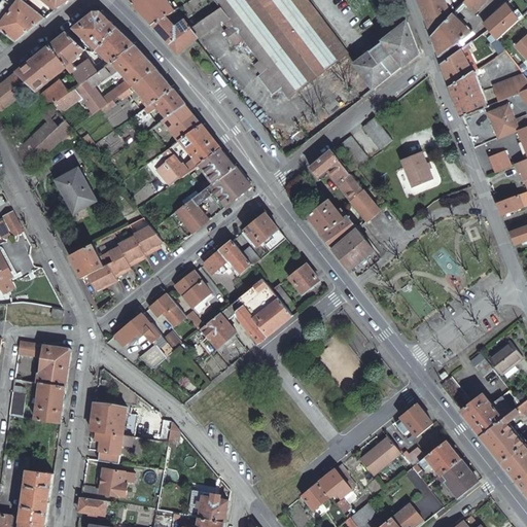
[(0,30),(14,42),(45,18),(23,0),(3,0),(0,4),(0,30)]
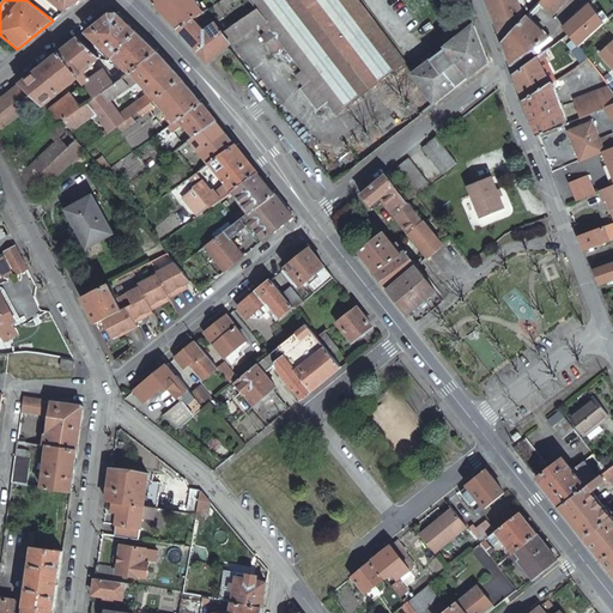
[(52,0),(67,11),(82,0),(52,0)]
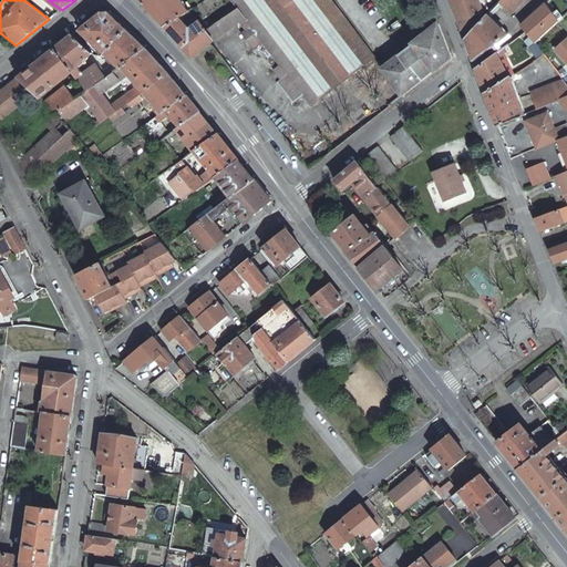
[(143,0),(145,2),(144,7),(147,10),(154,17),(161,24),(163,27),(177,18),(178,18),(187,12),(186,11),(178,0),(143,0)]
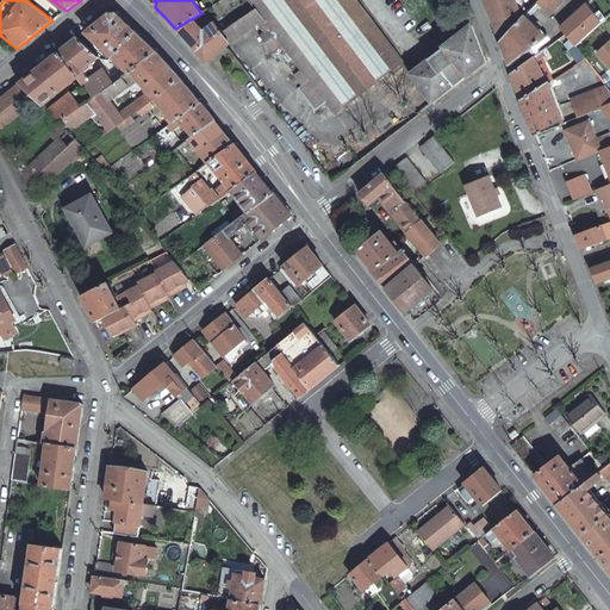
[(335,113),(403,62),(355,0),(248,0),(255,8),(263,18),(265,20),(259,25),(265,32),(260,37),(269,49),(279,41),(310,80),(299,88),(315,110),(325,101),(335,113)]
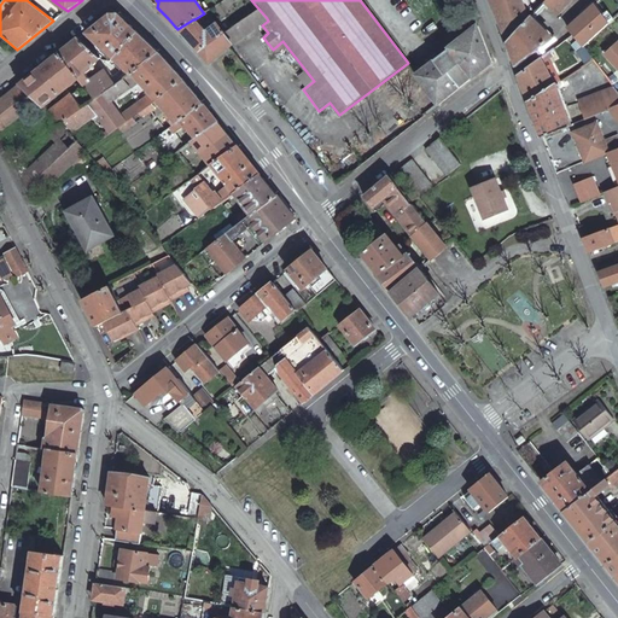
[(490,0),(507,41),(528,18),(520,0),(490,0)]
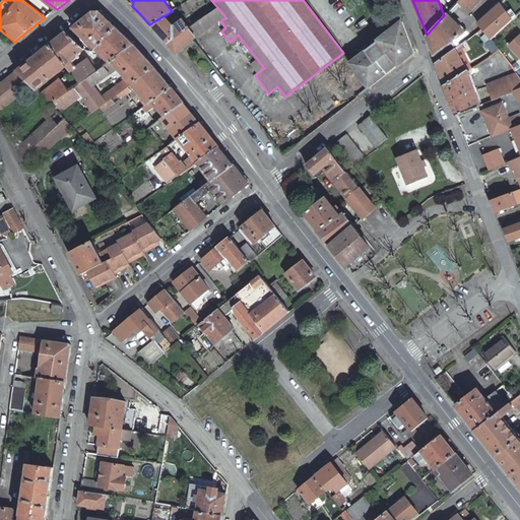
[(458,0),(452,7),(454,9),(460,4),(468,11),(478,0),(458,0)]
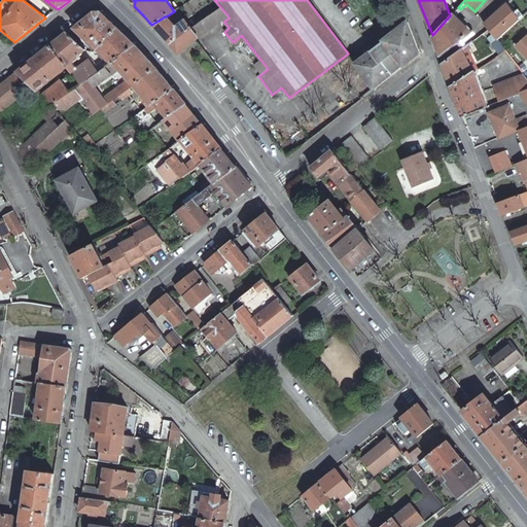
[(497,39),(518,21),(505,4),(497,11),(493,14),(490,19),(487,22),(482,27),(485,30),(488,28),(492,33),(497,39)]
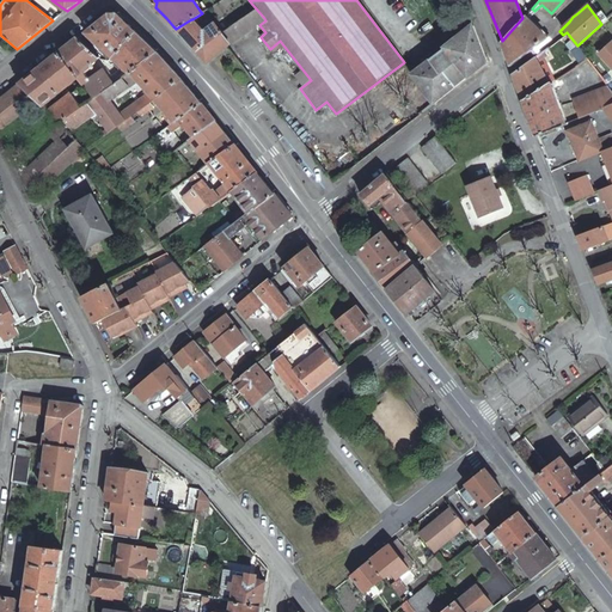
[(230,43),(264,18),(256,8),(221,32),(222,34),(230,43)]
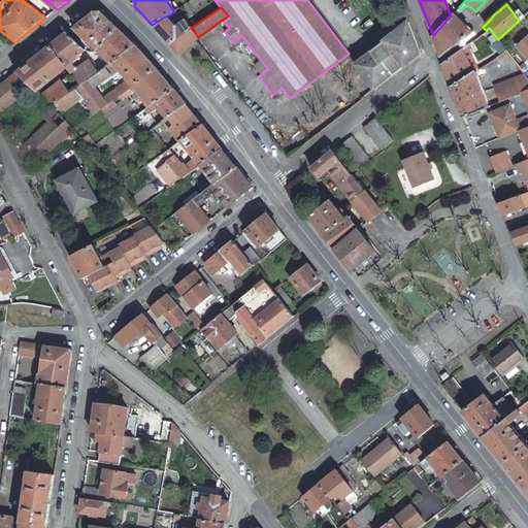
[(94,11),(74,27),(98,50),(119,28),(102,11),(94,11)]
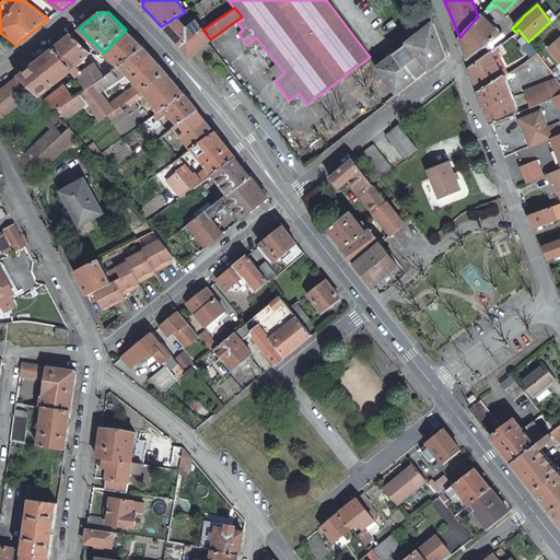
[(478,16),(459,37),(467,59),(500,35),(480,14),(478,16)]
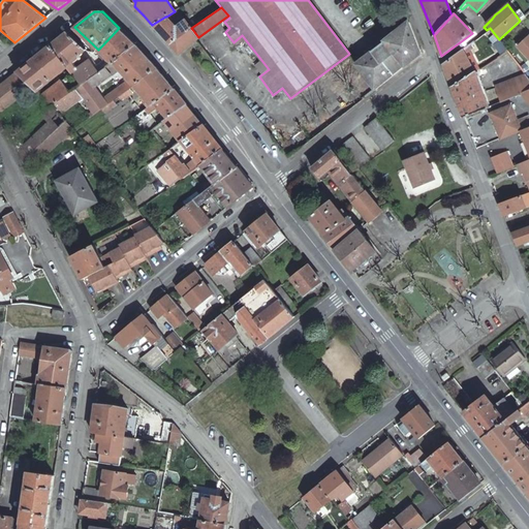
[(169,44),(192,29),(191,28),(186,20),(176,26),(166,17),(165,17),(152,25),(156,28),(161,34),(169,44)]
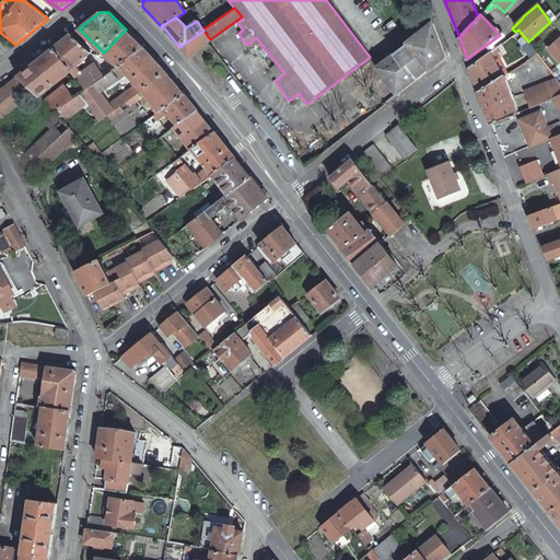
[(445,56),(432,24),(376,67),(397,94),(445,56)]
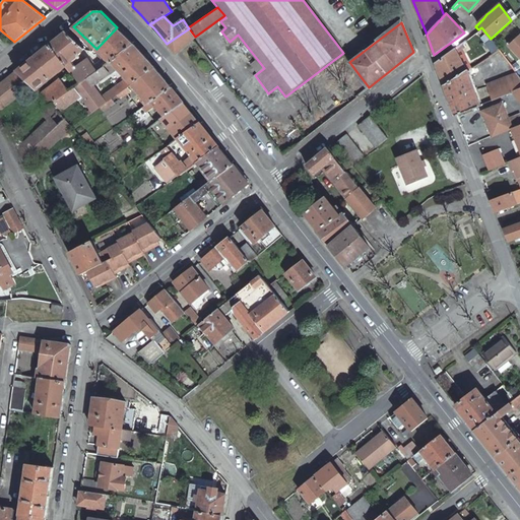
[(73,26),(67,31),(84,48),(85,49),(86,50),(93,52),(96,49),(73,26)]
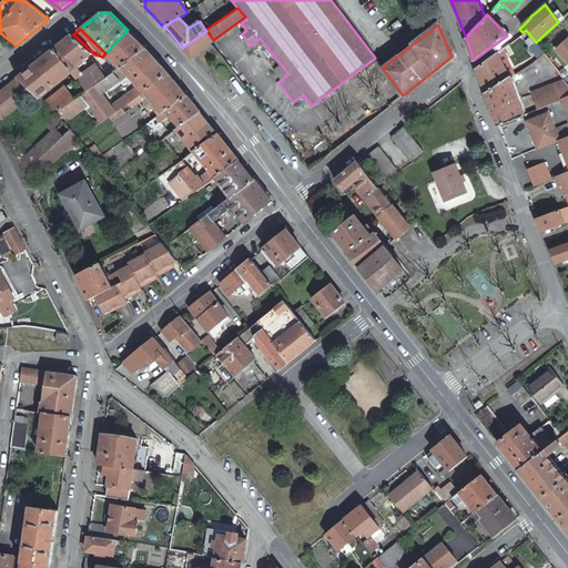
[(146,49),(128,30),(105,53),(120,68),(146,49)]
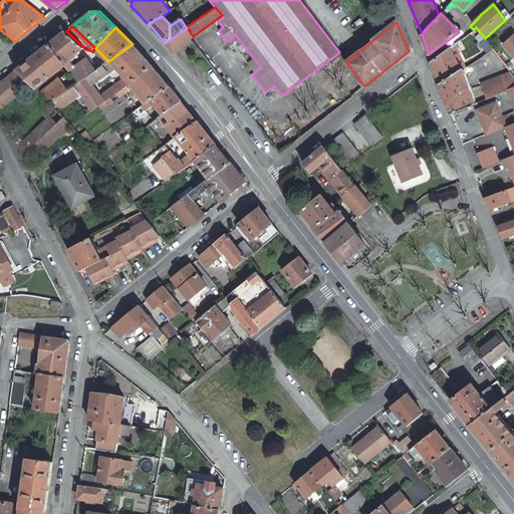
[(174,52),(193,36),(187,28),(165,43),(174,52)]
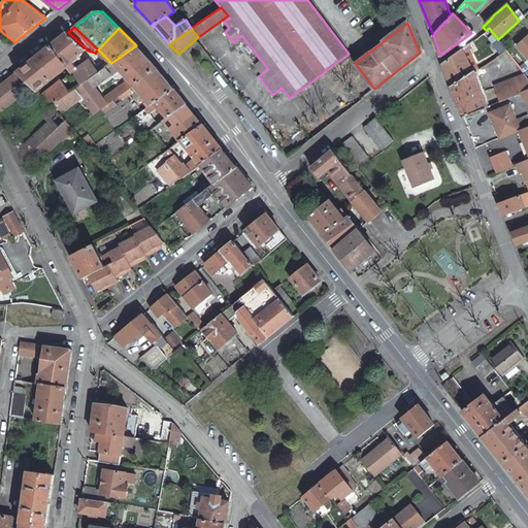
[(64,35),(52,44),(68,67),(67,68),(71,72),(72,72),(78,68),(76,66),(72,61),(86,48),(68,32),(64,35)]
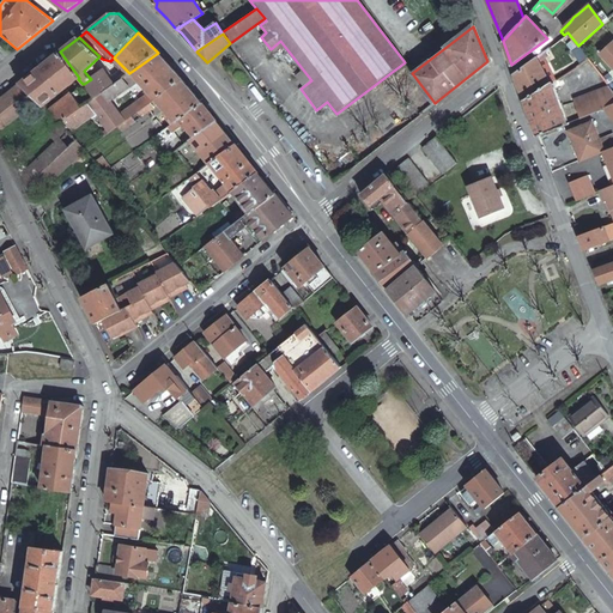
[(612,42),(601,53),(612,66),(612,42)]
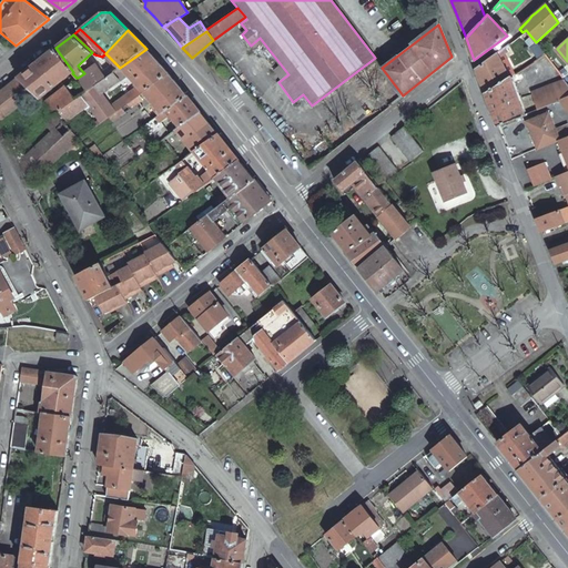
[(34,66),(19,78),(33,92),(39,98),(72,73),(73,72),(56,48),(34,66)]
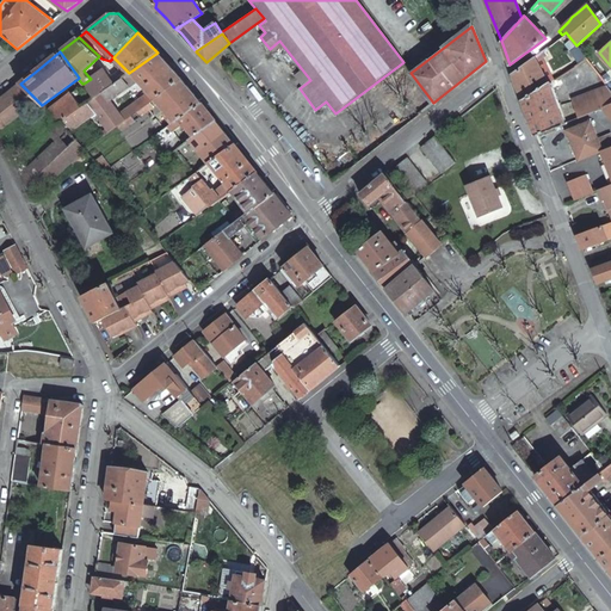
[(94,98),(60,122),(68,133),(91,116),(93,118),(96,117),(105,130),(102,133),(104,135),(104,137),(142,109),(137,103),(119,115),(110,102),(139,81),(148,90),(146,92),(147,94),(149,93),(155,99),(181,79),(158,53),(129,73),(116,82),(94,98)]
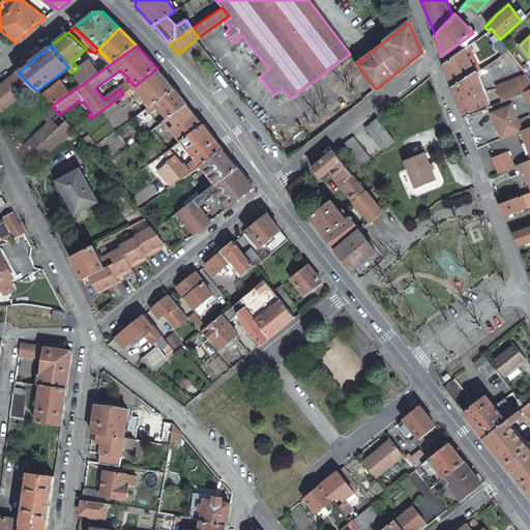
[(445,62),(453,86),(474,71),(462,49),(445,62)]
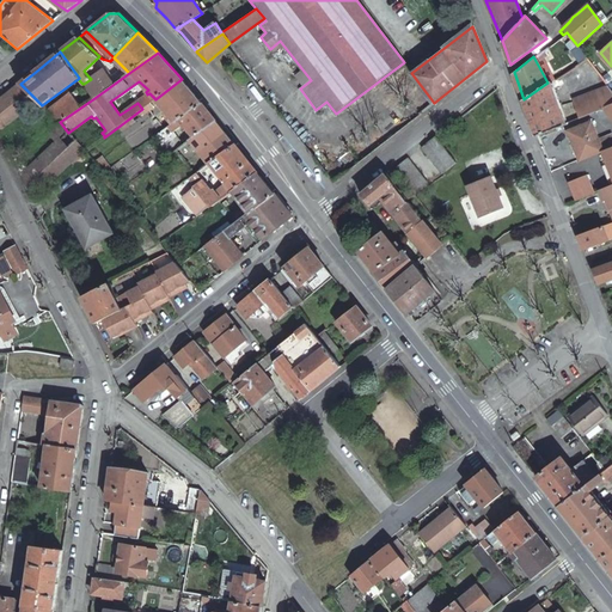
[(84,84),(95,98),(116,83),(108,68),(91,79),(84,84)]
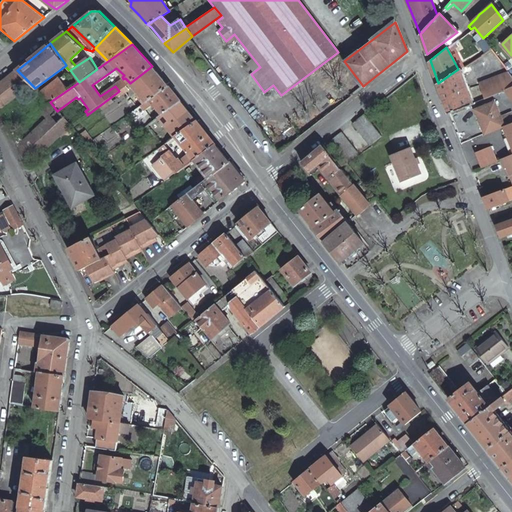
[(152,66),(130,83),(146,103),(169,87),(152,66)]
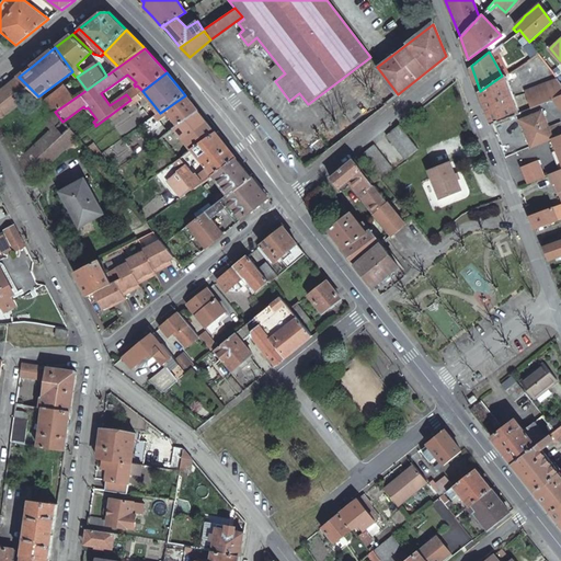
[(480,91),(492,124),(517,114),(504,81),(502,76),(480,91)]
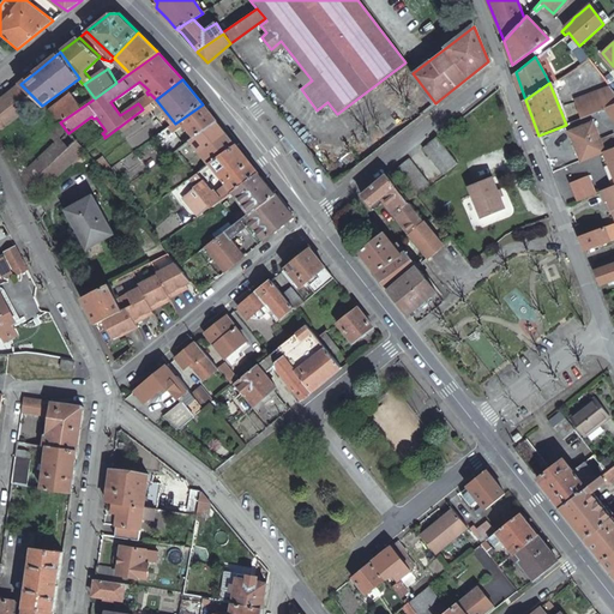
[(0,128),(36,100),(20,84),(0,100),(0,128)]
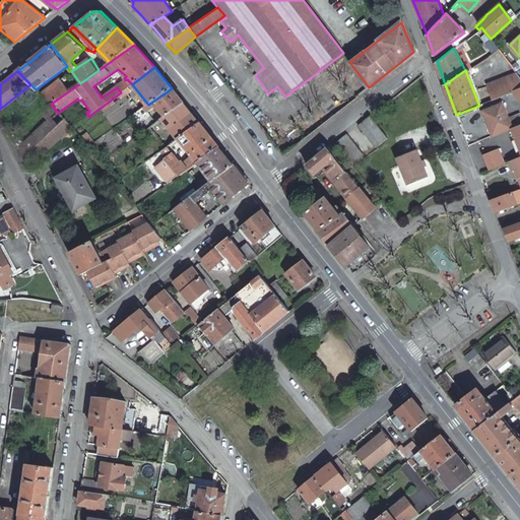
[(43,96),(51,104),(80,83),(71,71),(70,71),(41,94),(43,96)]
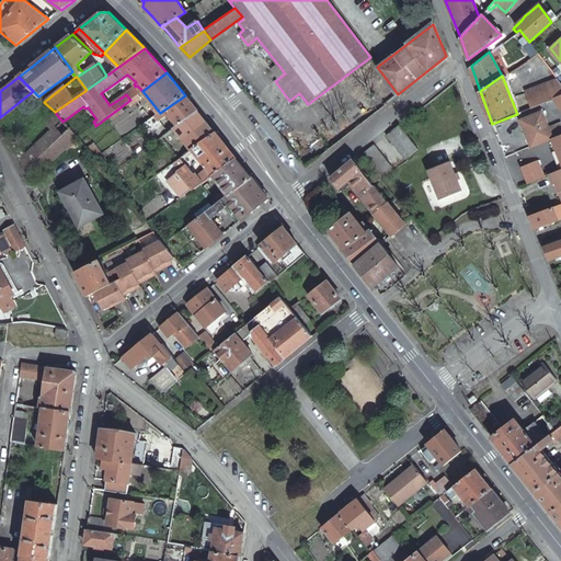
[(545,103),(560,95),(560,82),(558,79),(525,92),(531,109),(545,103)]
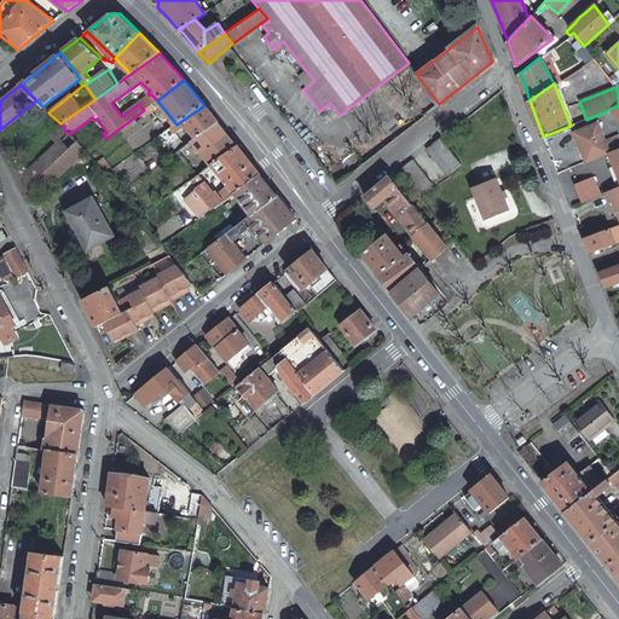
[(139,104),(144,110),(157,100),(151,94),(149,96),(139,104)]
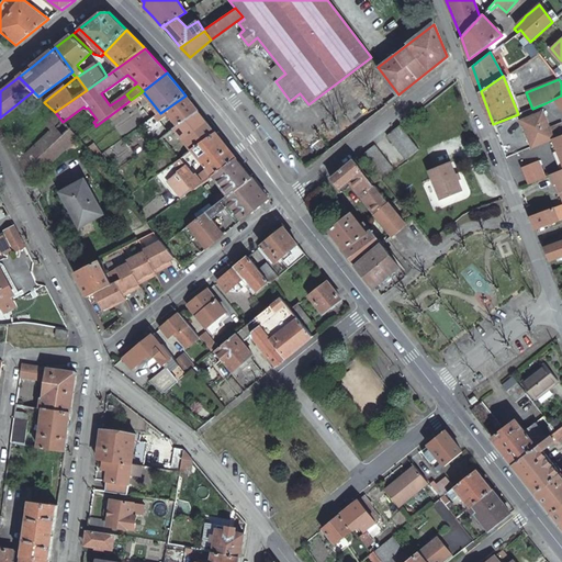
[(160,113),(153,117),(156,121),(158,120),(160,122),(169,115),(178,126),(199,112),(186,96),(160,113)]
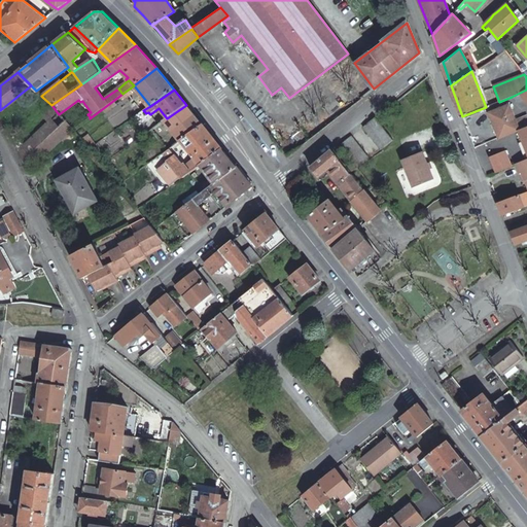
[(526,102),(526,90),(512,97),(518,104),(524,99),(526,102)]
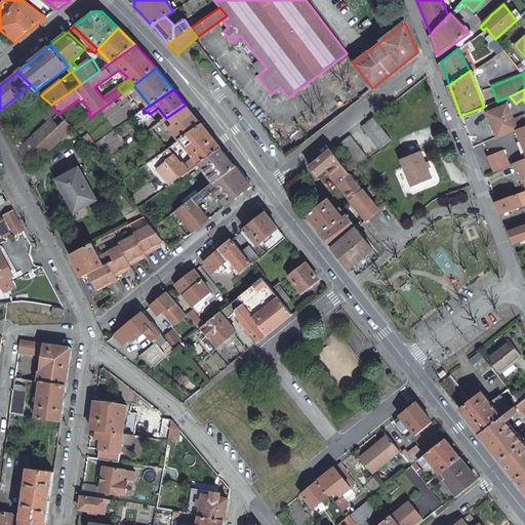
[(17,136),(12,142),(28,170),(72,128),(58,114),(51,105),(42,113),(48,121),(25,144),(17,136)]
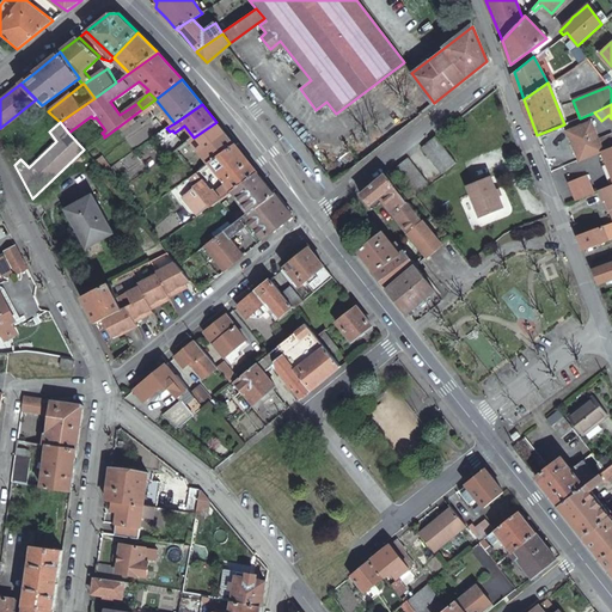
[(216,122),(194,138),(191,139),(201,151),(226,134),(216,122)]
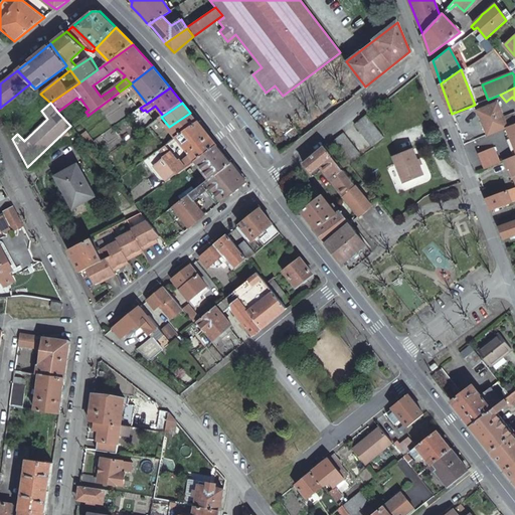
[(488,135),(507,127),(514,124),(514,116),(514,115),(503,119),(497,103),(478,111),(481,120),(482,120),(488,135)]
